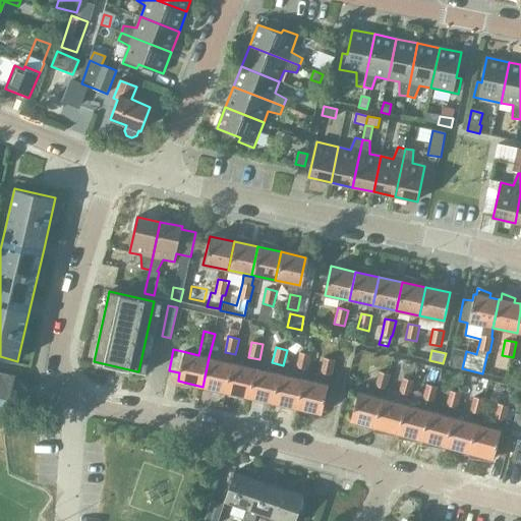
[(307,370),(310,355),(299,352),(296,368),(307,370)]
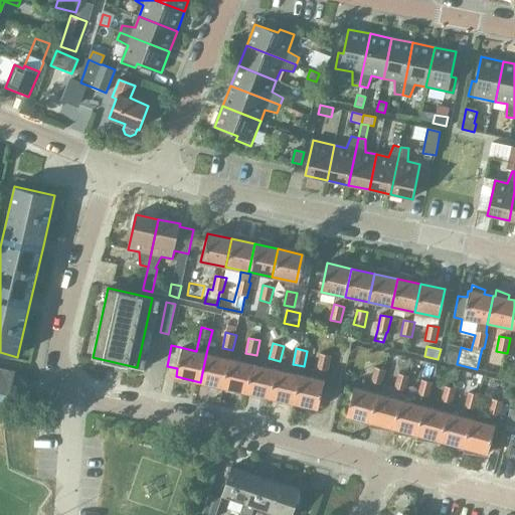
[(223,387),(230,359),(206,353),(200,382),(223,387)]
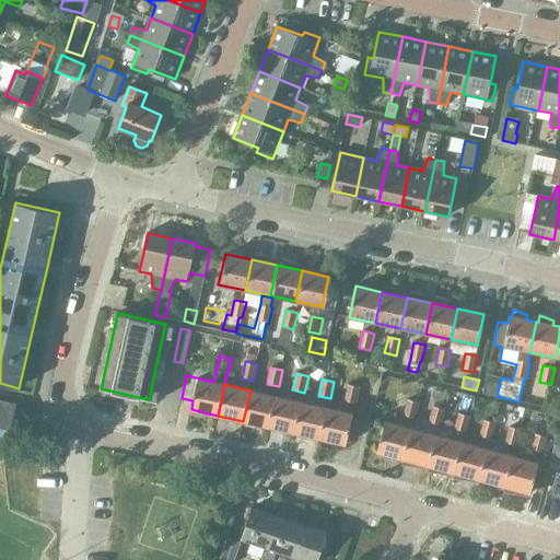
[(357,404),(357,399),(360,387),(347,385),(345,400),(357,404)]
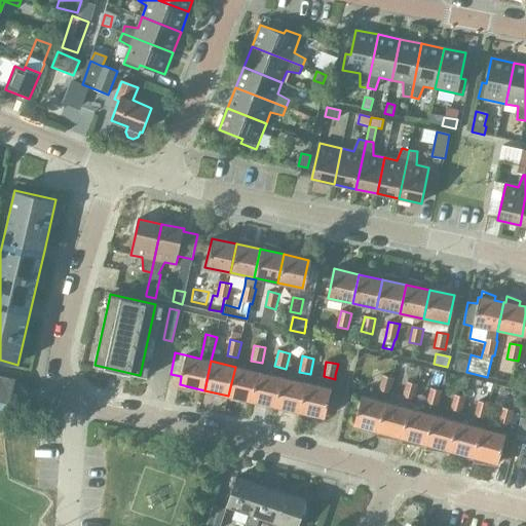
[(253,401),(259,372),(235,367),(228,396),(253,401)]
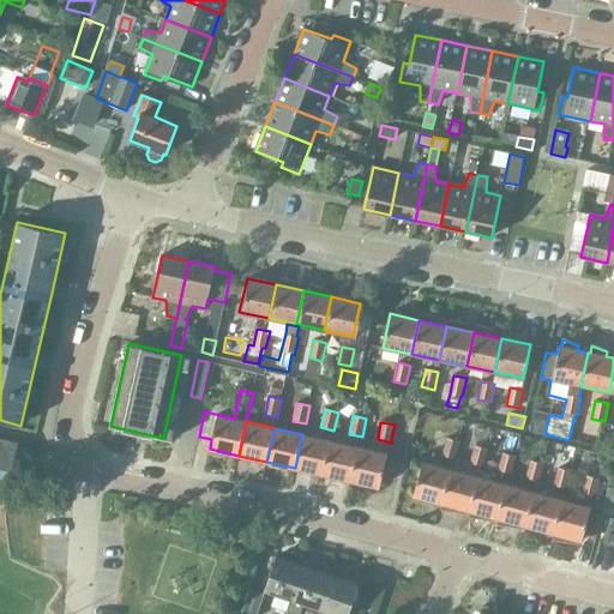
[(323,475),(330,441),(302,434),(295,468),(323,475)]
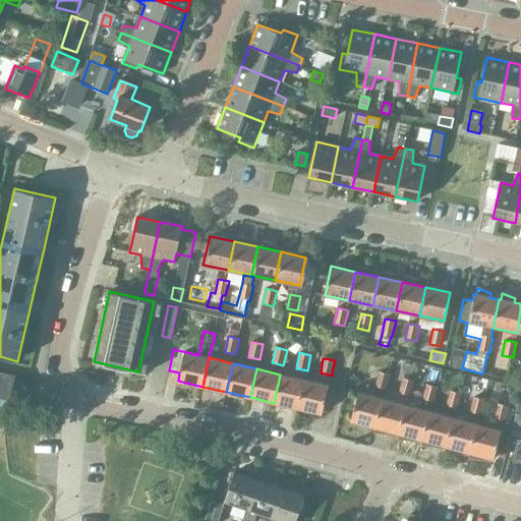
[(386,390),(390,374),(379,371),(375,387),(386,390)]
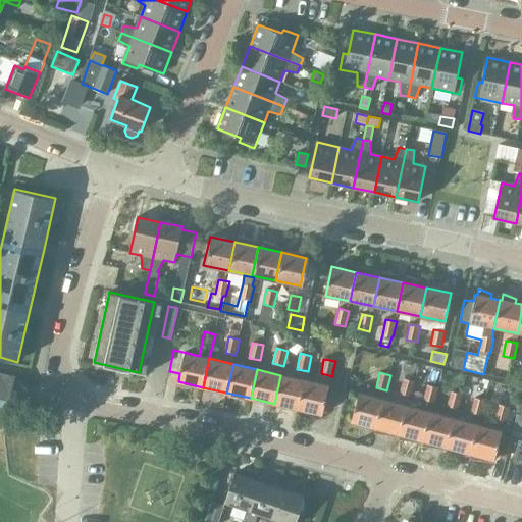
[(0,419),(4,421),(14,377),(0,373),(0,419)]
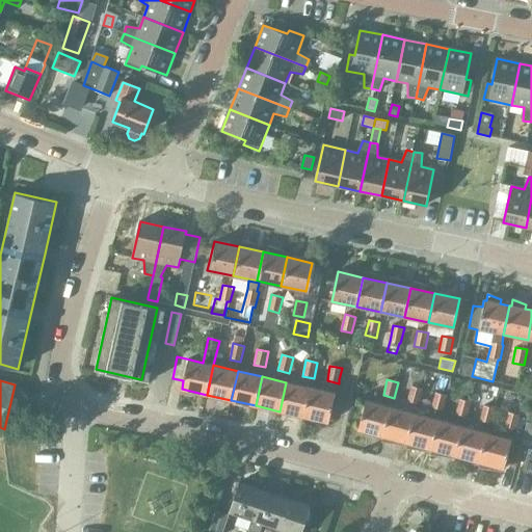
[(303,417),(311,388),(286,382),(280,411),(303,417)]
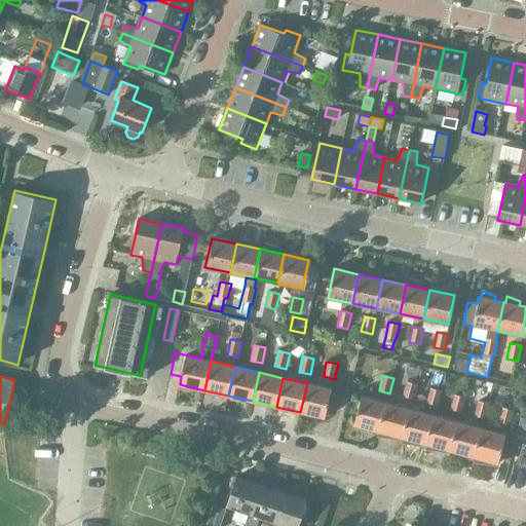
[(413,401),(417,385),(406,382),(402,397),(413,401)]
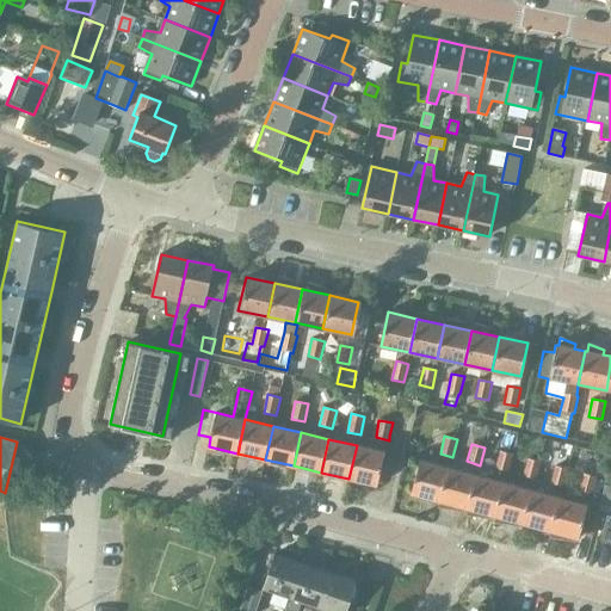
[(357,445),(349,479),(378,485),(384,452),(357,445)]
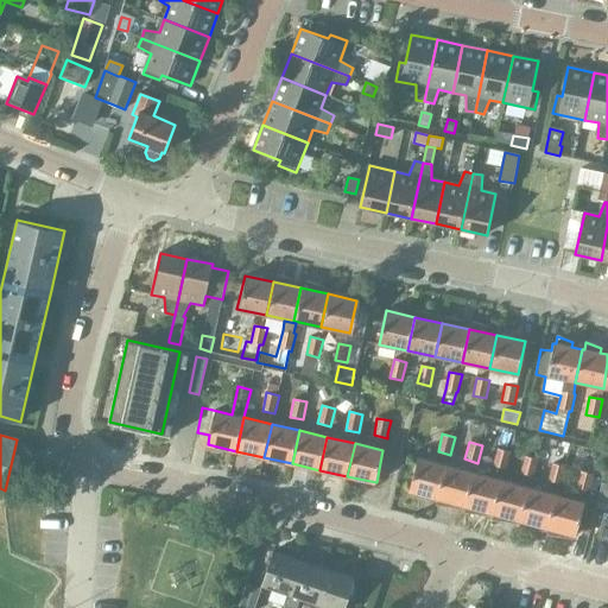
[(506,470),(510,453),(498,449),(493,467),(506,470)]
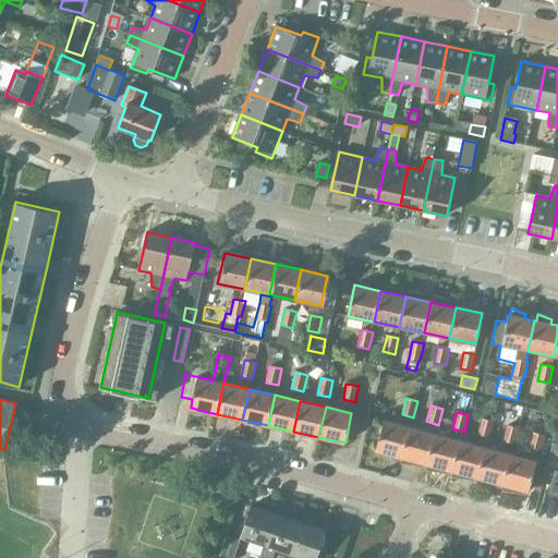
[(489,438),(494,422),(482,419),(477,435),(489,438)]
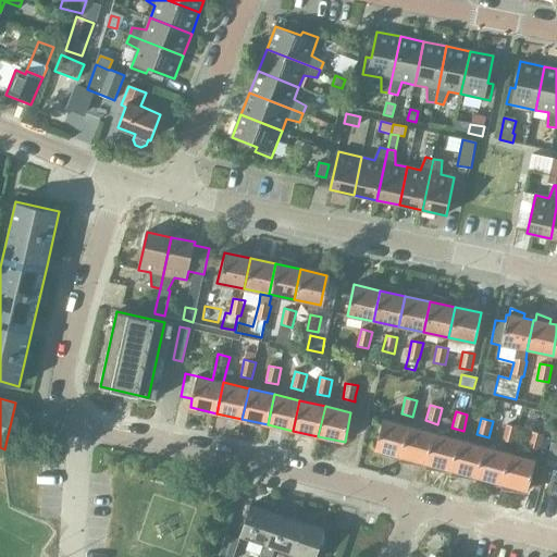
[(401,457),(409,426),(383,419),(375,449),(401,457)]
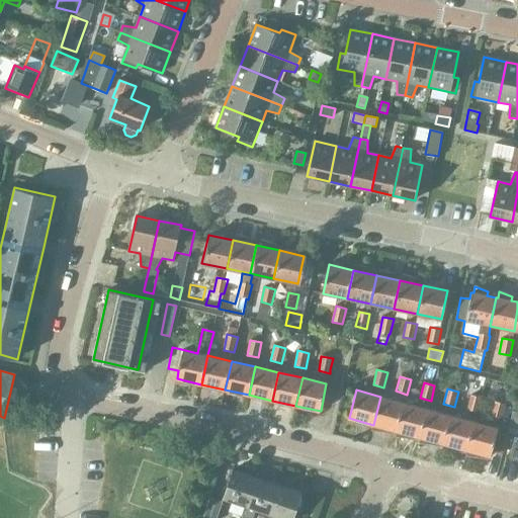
[(478,413),(482,398),(470,396),(466,410),(478,413)]
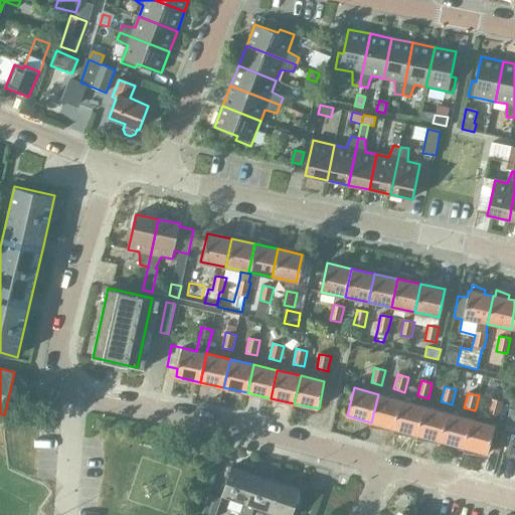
[(394,428),(401,400),(378,394),(371,422),(394,428)]
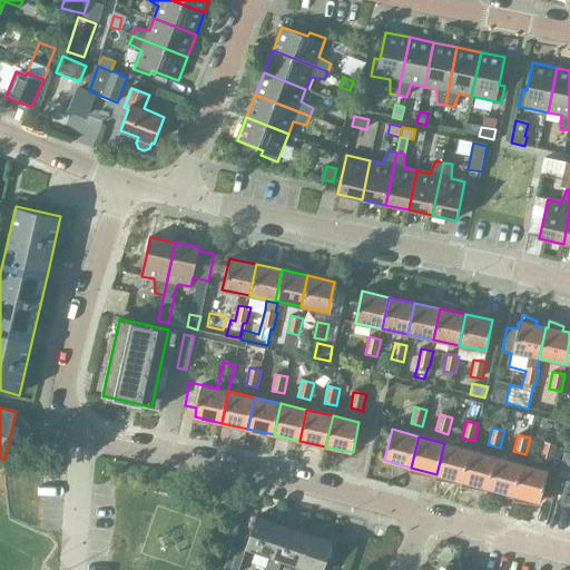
[(551,461),(556,445),(543,441),(539,458),(551,461)]
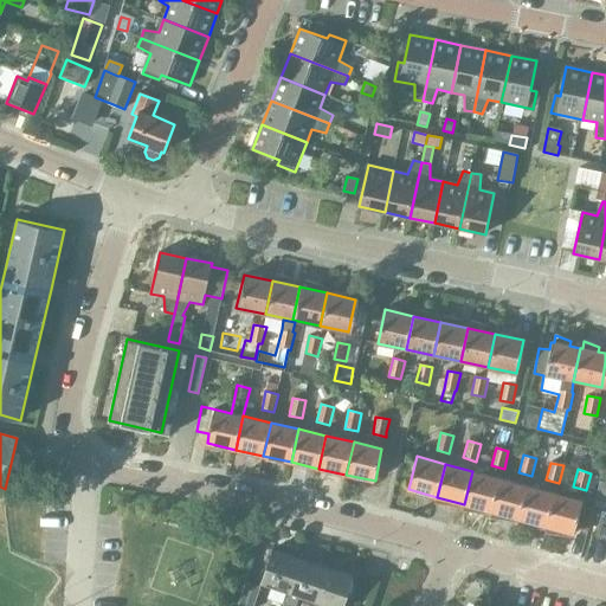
[(491,511),(501,478),(472,471),(464,504),(491,511)]
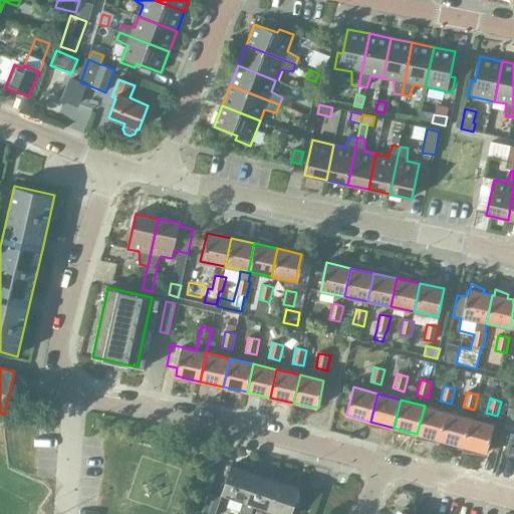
[(440,440),(448,412),(425,406),(417,434),(440,440)]
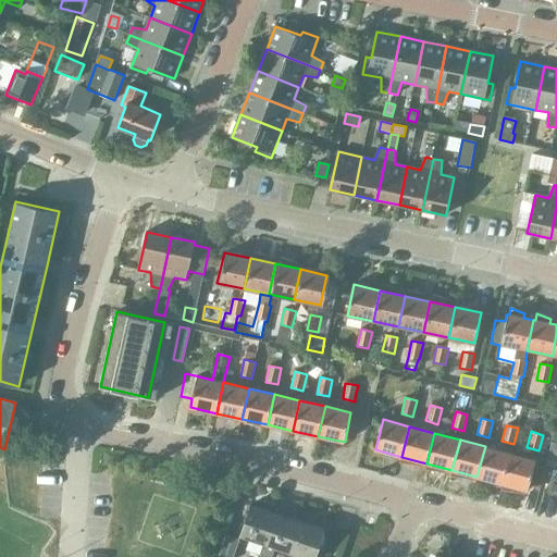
[(556,444),(552,443),(547,459),(556,461),(556,444)]
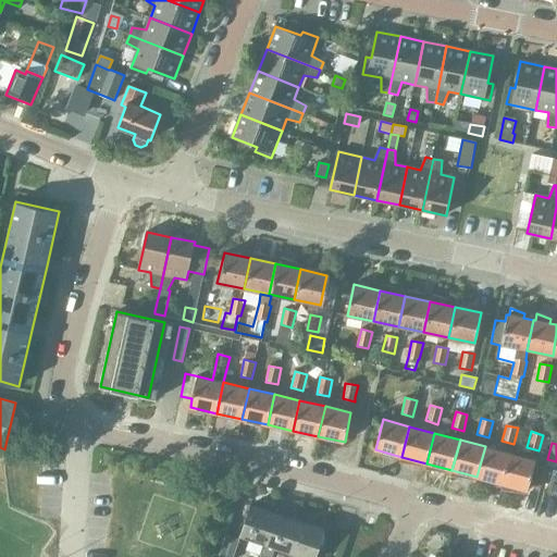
[(502,483),(510,453),(485,446),(477,477),(502,483)]
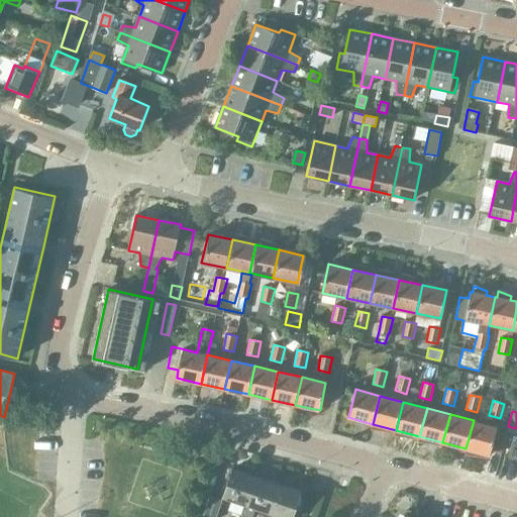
[(474,420),(466,448),(490,455),(497,427),(474,420)]
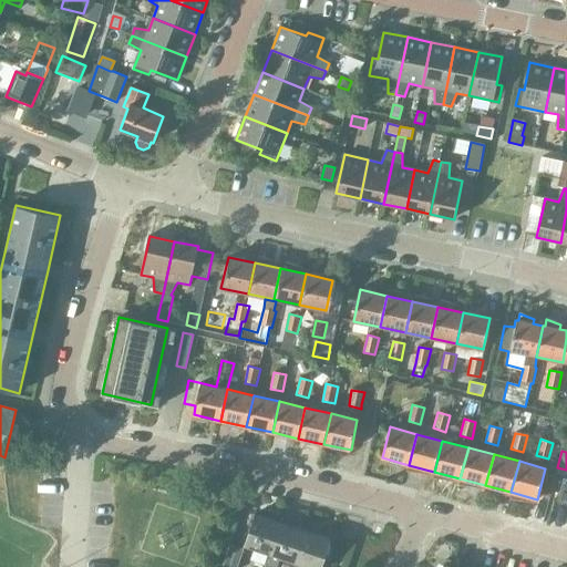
[(270,553),(280,523),(255,514),(245,544),(270,553)]
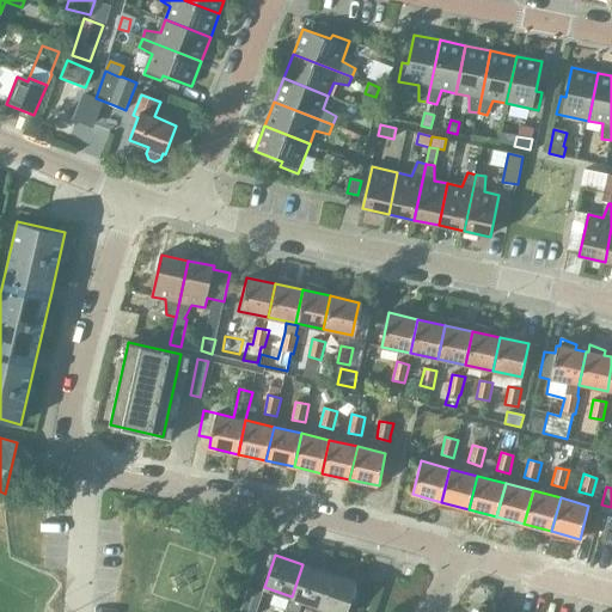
[(318,606),(330,574),(303,564),(292,597),(286,611),(299,611),(304,601),(318,606)]
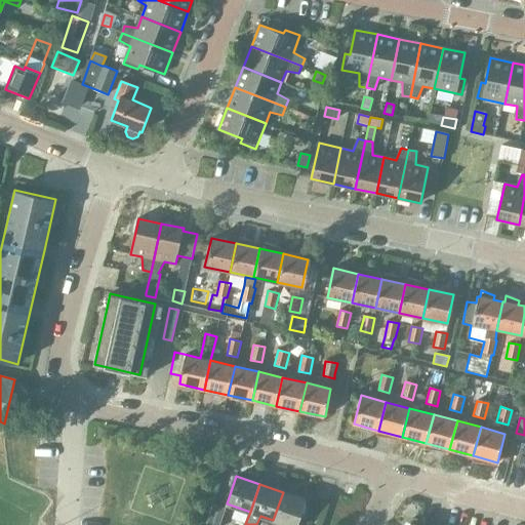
[(287,524),(297,524),(307,500),(283,492),(273,520),(271,524),(283,524),(284,523),(287,524)]
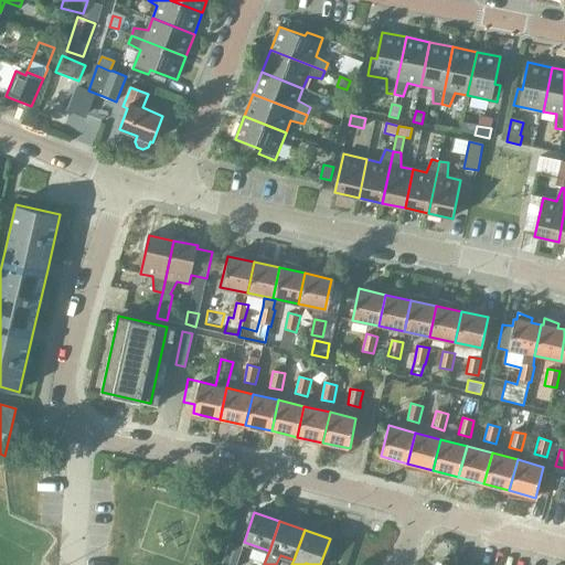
[(236,564),(243,547),(231,543),(222,564),(236,564)]
